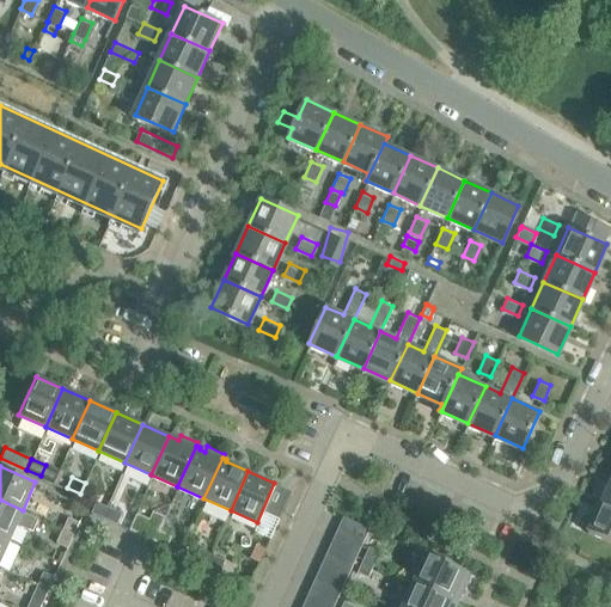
[(610,478),(600,502),(610,507),(610,478)]
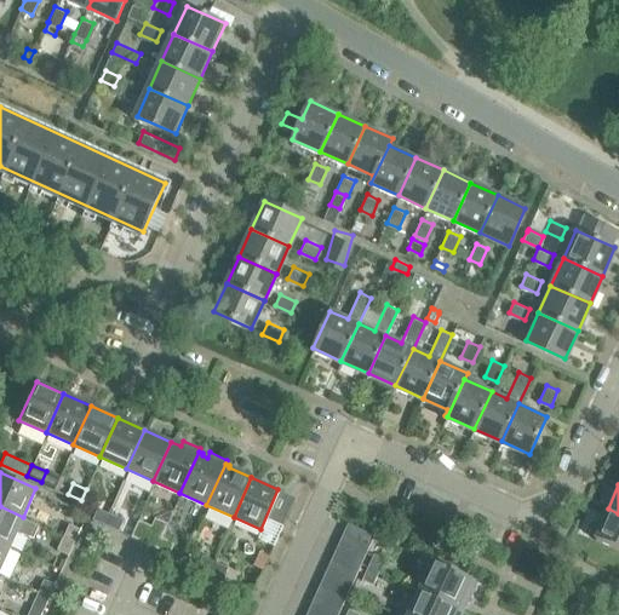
[(38,524),(23,517),(0,506),(0,540),(10,545),(16,530),(33,535),(38,524)]
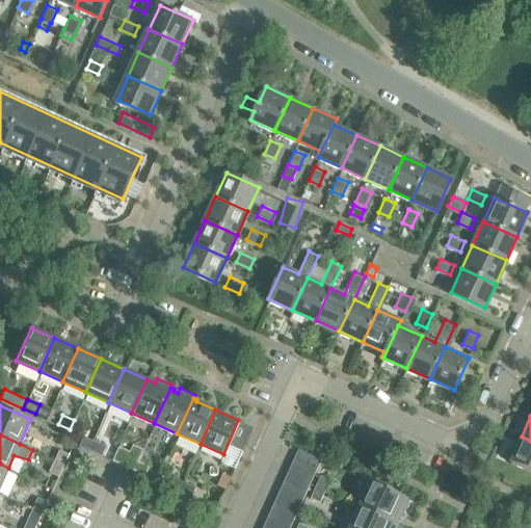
[(79,444),(87,448),(93,438),(84,434),(79,444)]
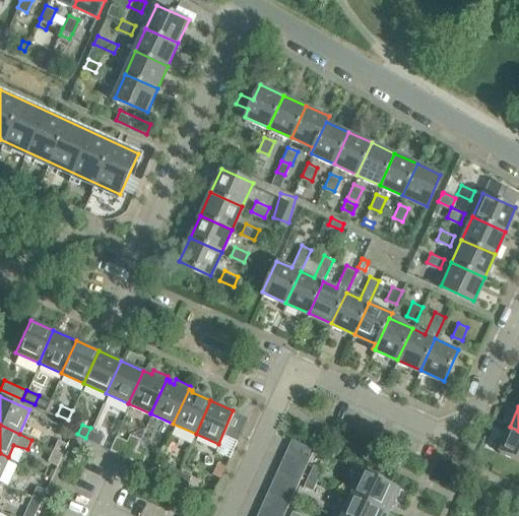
[(518,431),(510,427),(510,428),(509,428),(506,436),(503,434),(497,447),(501,448),(500,451),(518,459),(518,431)]
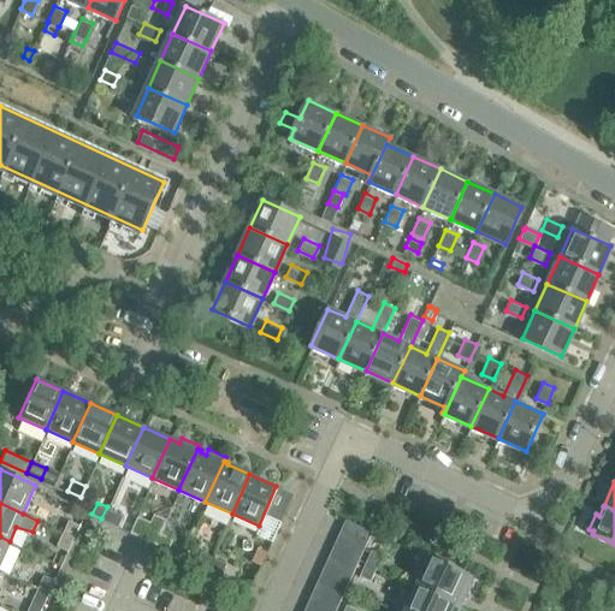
[(123,515),(107,506),(101,518),(118,526),(123,515)]
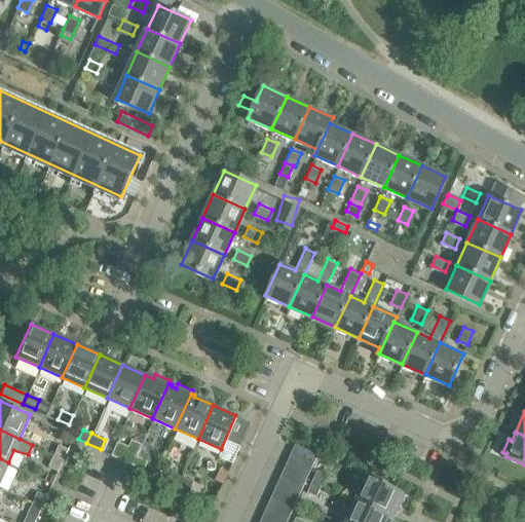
[(118,439),(111,454),(133,463),(142,442),(132,438),(128,444),(118,439)]
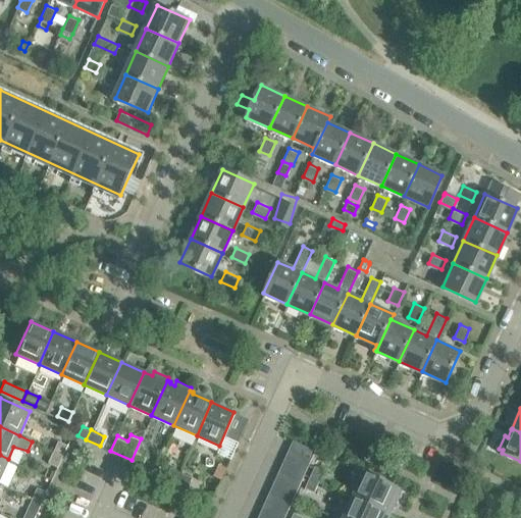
[(141,438),(132,460),(143,465),(147,456),(137,451),(142,439),(141,438)]
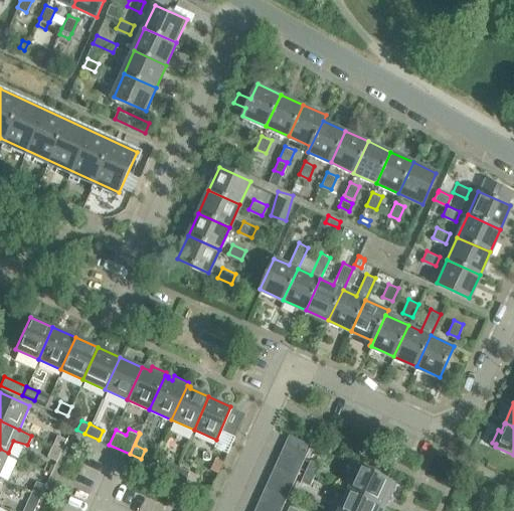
[(52,445),(61,449),(66,438),(57,434),(52,445)]
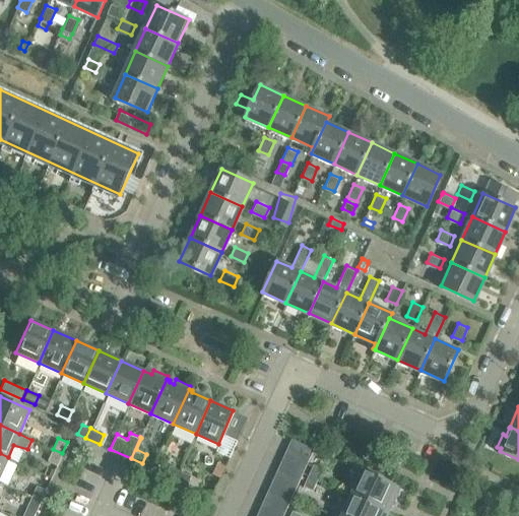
[(286,448),(309,458),(314,447),(292,438),(286,448)]
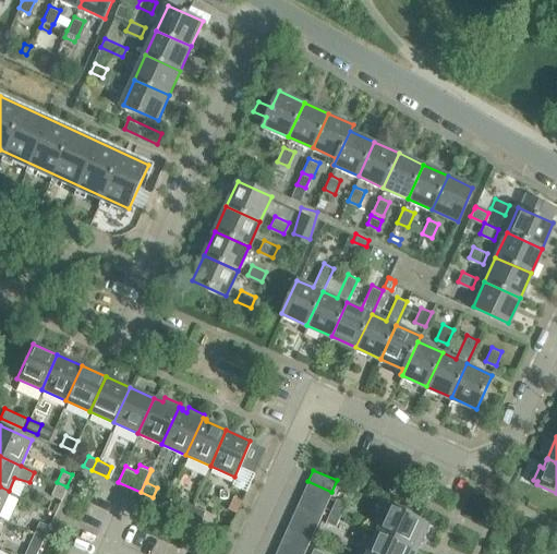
[(303,492),(327,503),(331,492),(307,481),(303,492)]
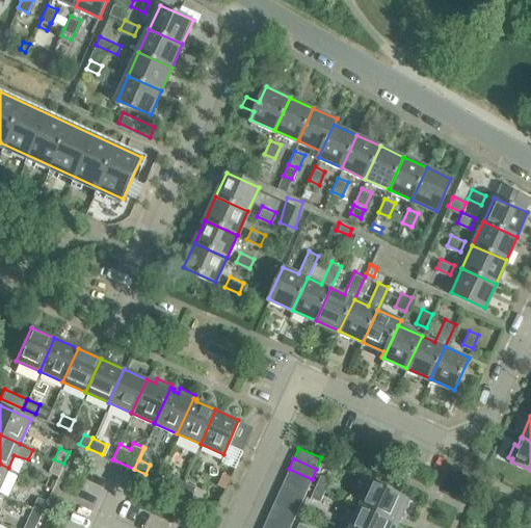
[(49,470),(59,475),(63,464),(54,459),(49,470)]
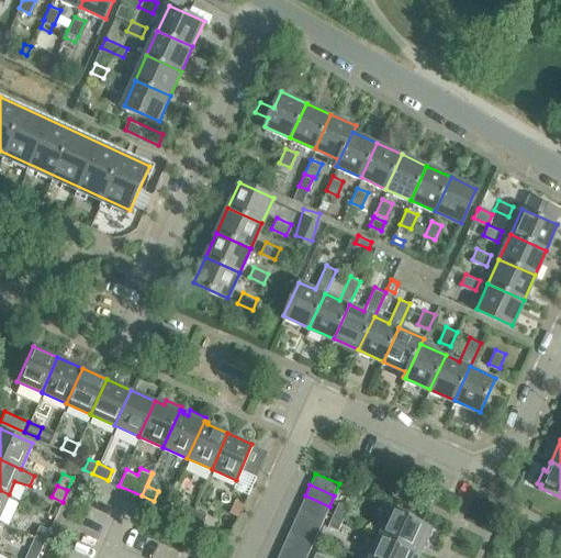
[(0,513),(9,494),(0,490),(0,513)]
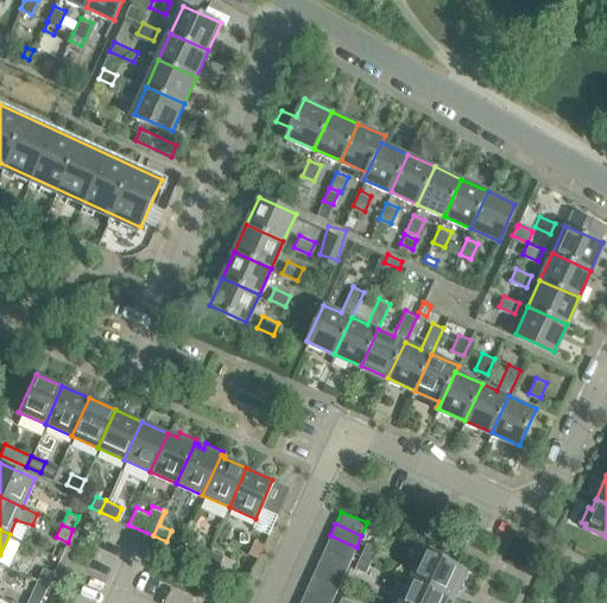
[(324,548),(351,560),(356,547),(330,535),(324,548)]
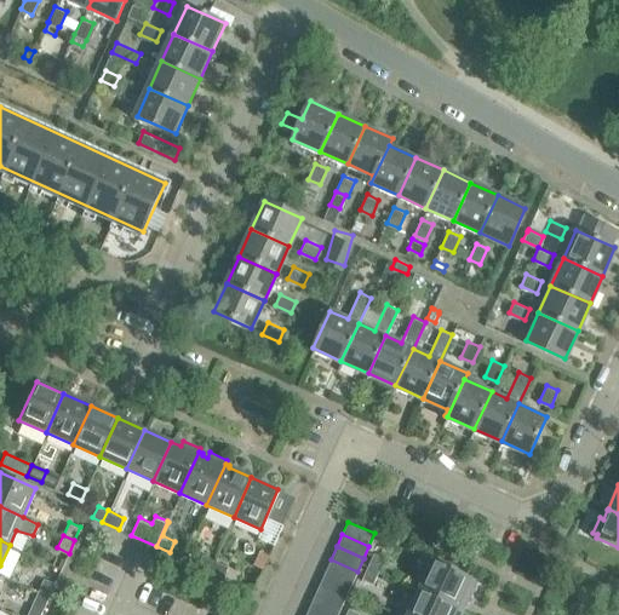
[(368,564),(379,569),(385,557),(374,552),(368,564)]
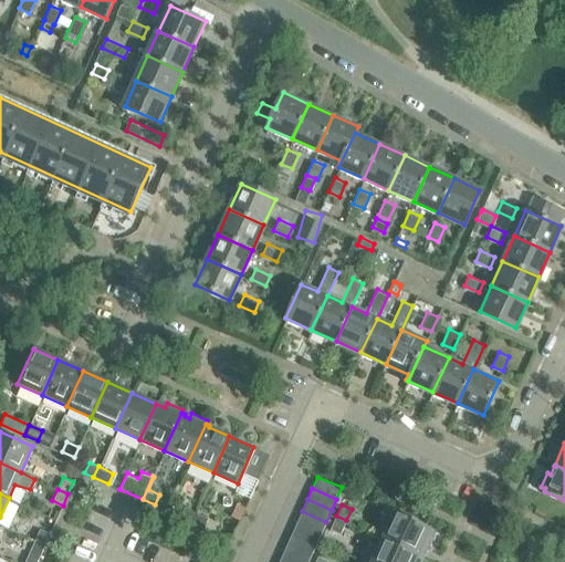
[(185,506),(179,516),(191,521),(196,510),(185,506)]
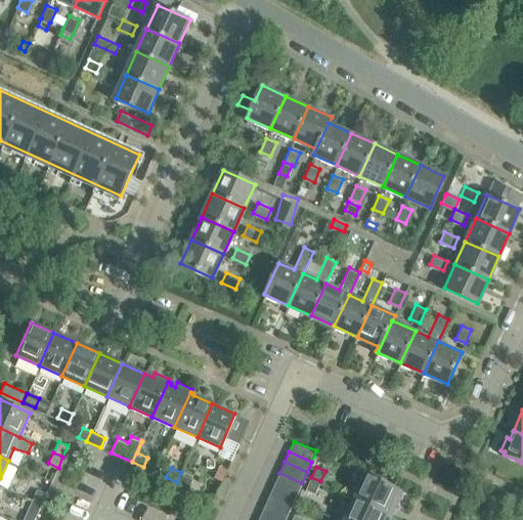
[(398,487),(364,471),(353,496),(392,514),(403,489),(398,487)]
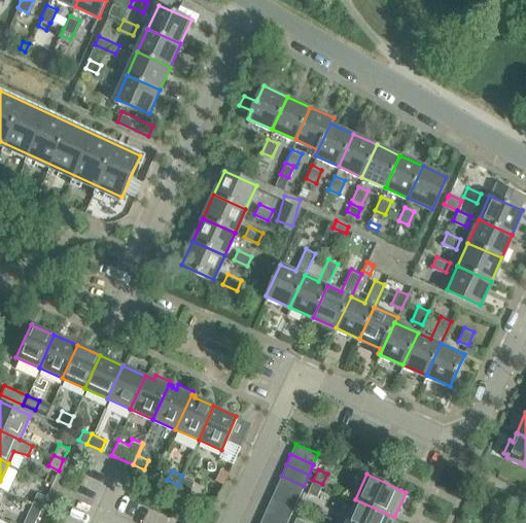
[(182,475),(178,485),(189,490),(195,481),(182,475)]
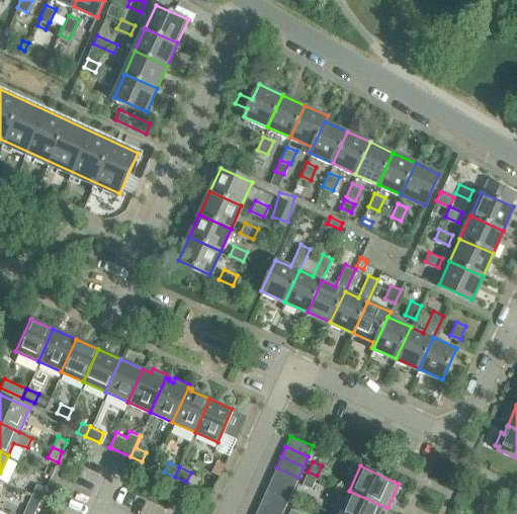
[(271,479),(293,488),(298,478),(276,467),(271,479)]
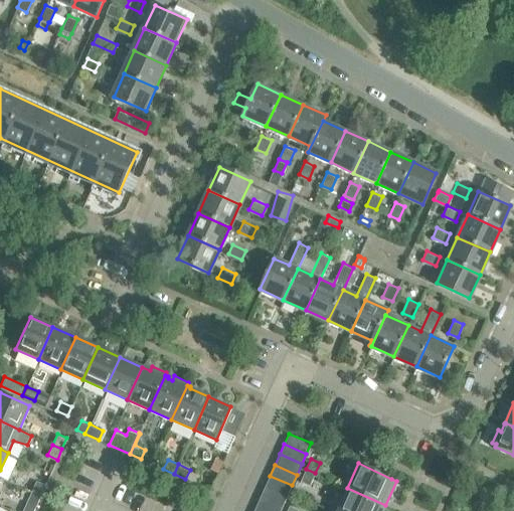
[(315,473),(306,469),(301,480),(310,484),(315,473)]
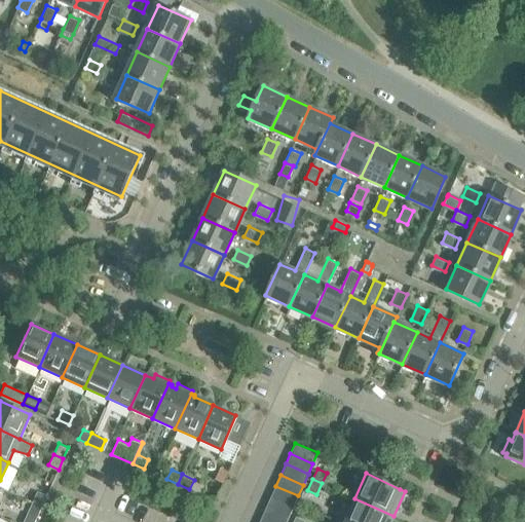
[(271,496),(293,507),(298,495),(275,486),(271,496)]
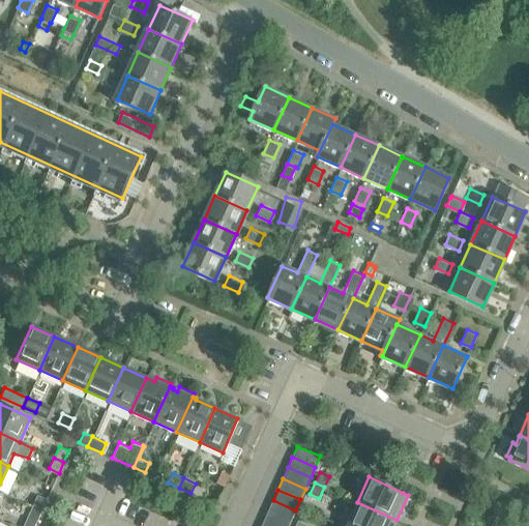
[(32,505),(41,509),(47,498),(37,494),(32,505)]
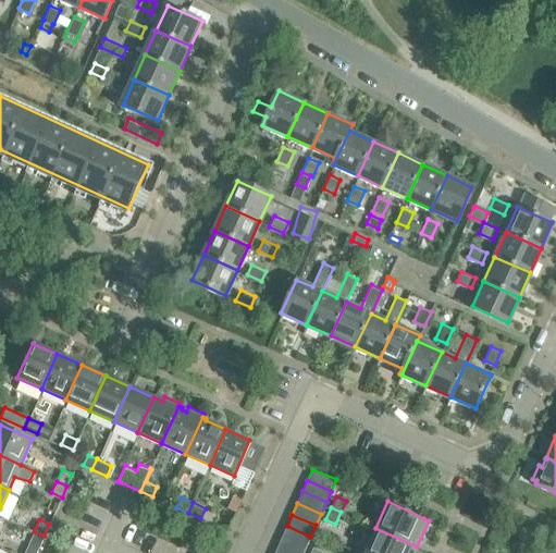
[(282,537),(306,548),(310,537),(287,526),(282,537)]
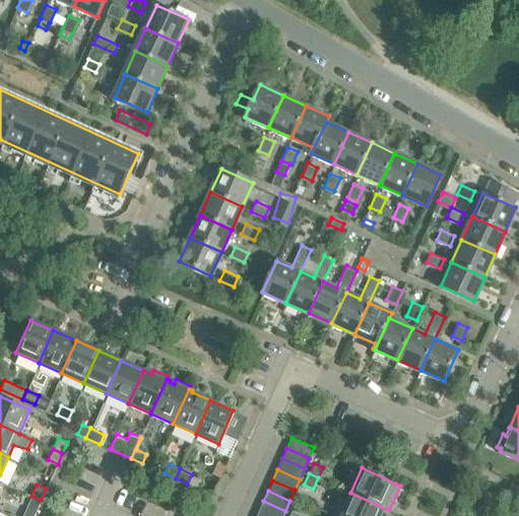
[(385,515),(389,510),(350,493),(340,515),(385,515)]
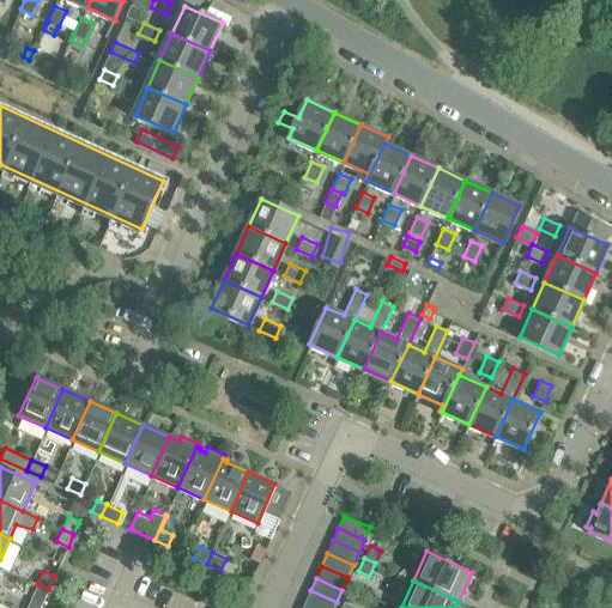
[(32,596),(43,601),(48,589),(37,584),(32,596)]
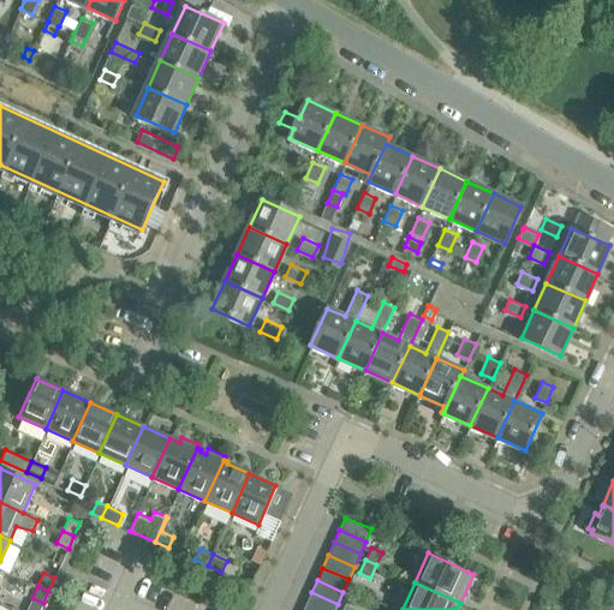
[(334,609),(338,604),(311,592),(305,604),(317,609),(334,609)]
